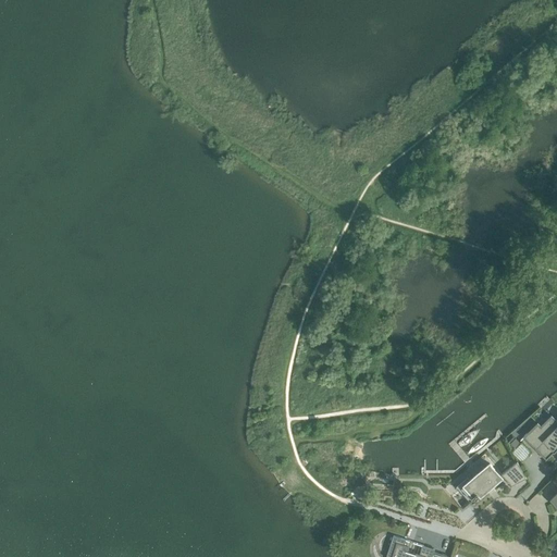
[(556,448),(556,428),(535,448),(545,459),(546,460),(556,448)]
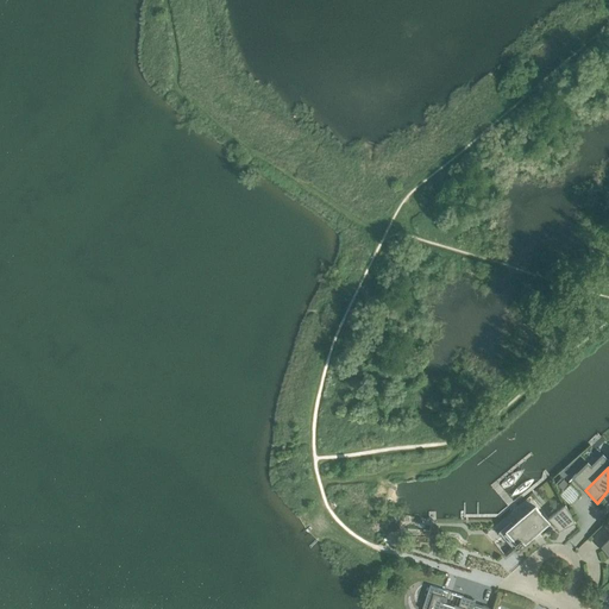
[(562,477),(556,483),(557,487),(558,485),(564,490),(570,485),(562,477)]
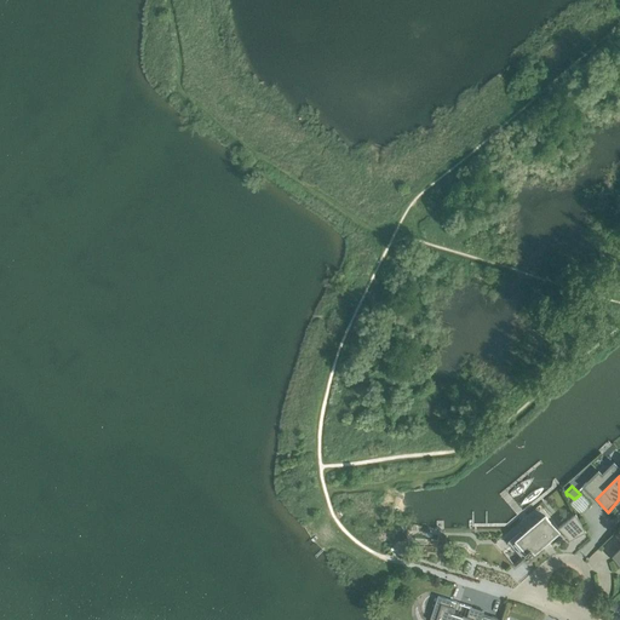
[(575,514),(558,528),(569,541),(585,532),(575,514)]
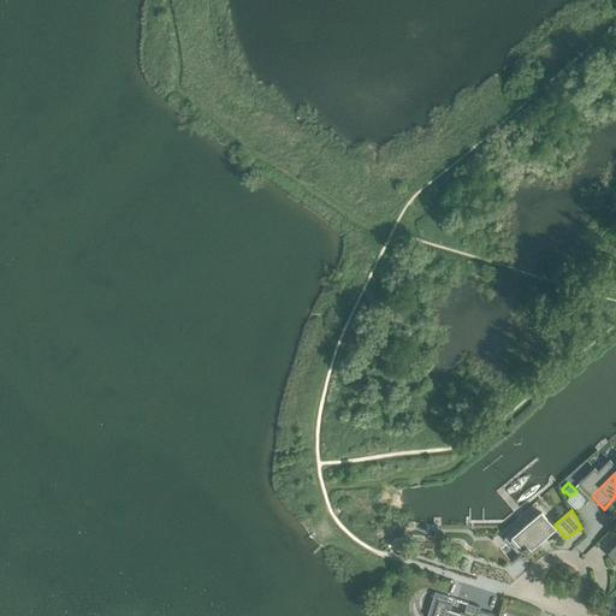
[(522,552),(528,548),(542,537),(544,539),(555,529),(542,513),(509,540),(520,555),(522,552)]
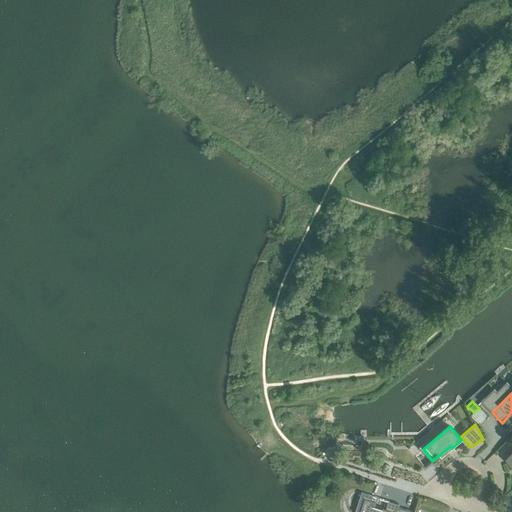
[(397,511),(399,505),(388,501),(385,510),(373,506),(375,503),(371,502),(373,496),(361,493),(354,511),(397,511)]
